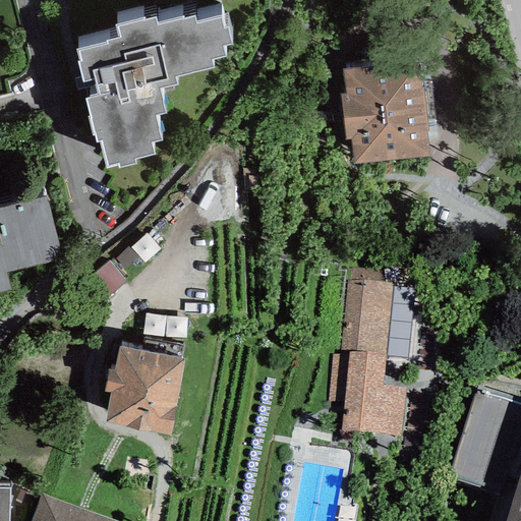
[(107,41),(77,49),(80,62),(77,62),(82,81),(95,78),(99,95),(85,98),(97,141),(100,140),(106,167),(118,164),(119,168),(120,168),(135,164),(134,160),(155,155),(152,142),(162,139),(155,115),(166,113),(160,89),(177,83),(175,76),(213,67),(211,59),(225,56),(223,45),(232,43),(228,26),(224,27),(221,16),(196,22),(194,15),(183,18),(183,17),(158,23),(156,17),(146,19),(145,17),(115,25),(118,37),(106,40),(107,41)]
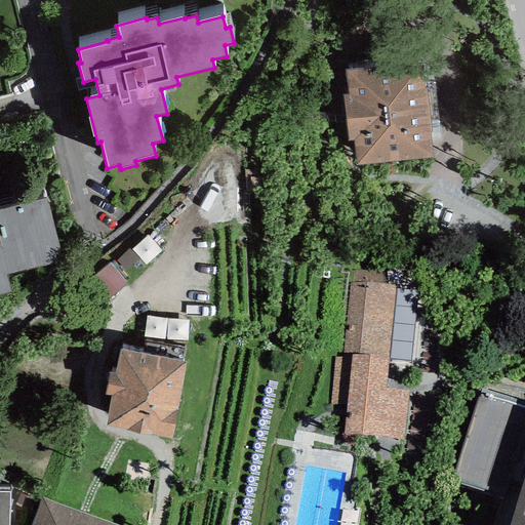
[(420,62),(345,70),(348,95),(342,96),(348,139),(354,139),(357,165),(432,157),(429,131),(432,131),(427,88),(423,88),(420,62)]
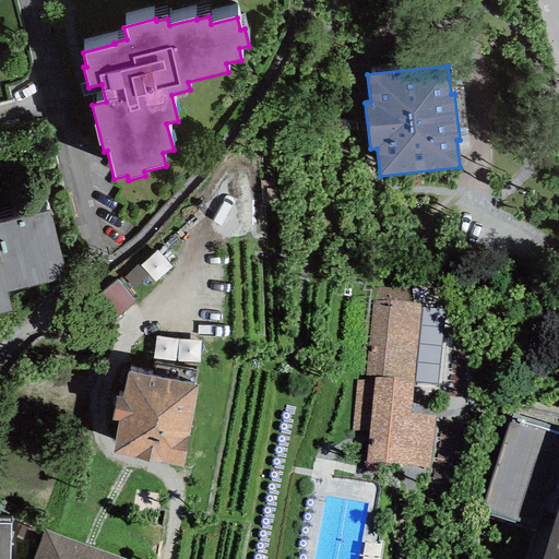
[(0,316),(11,313),(6,294),(54,282),(57,281),(61,275),(62,272),(62,266),(49,212),(0,225),(0,316)]
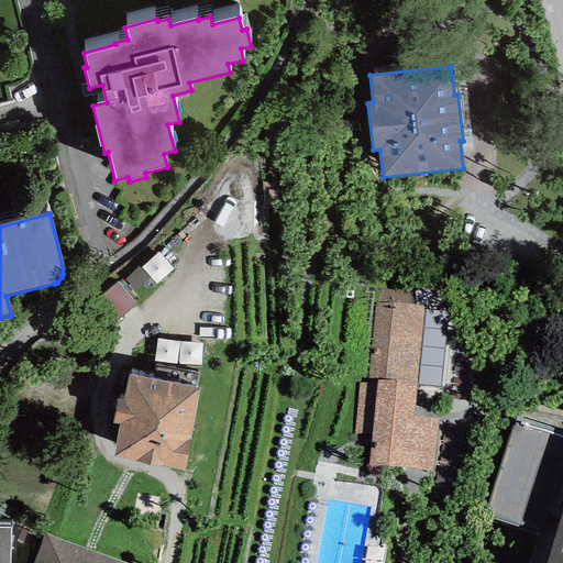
[(118,283),(91,301),(110,326),(135,306),(118,283)]
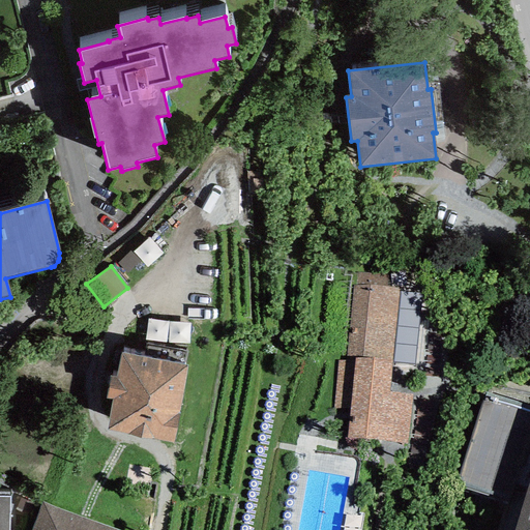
[(357,290),(350,362),(395,366),(404,294),(357,290)]
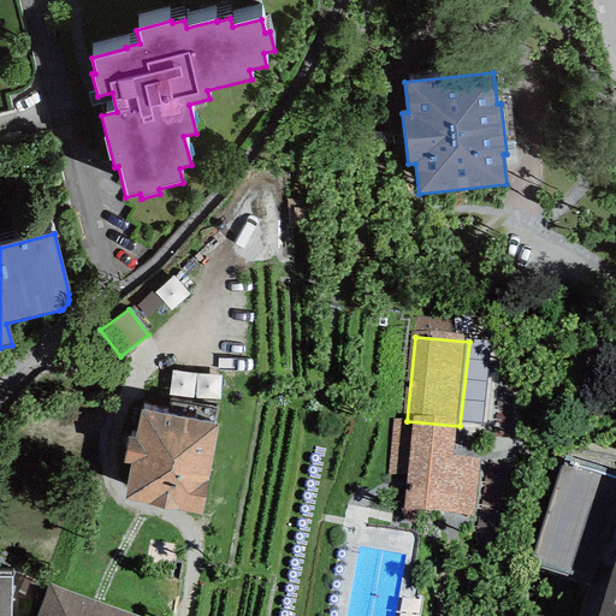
[(173,383),(220,390),(224,366),(177,360),(173,383)]
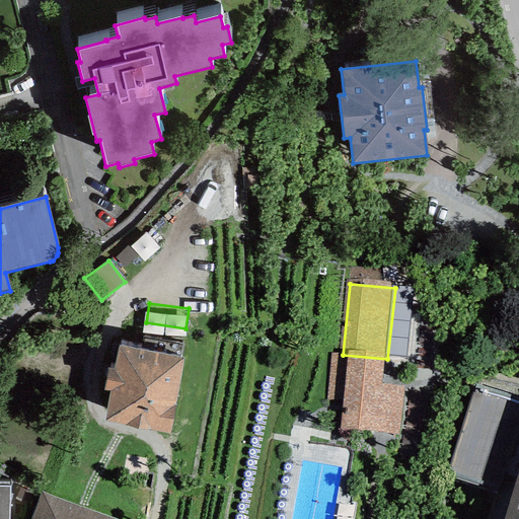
[(184,359),(119,347),(115,369),(108,367),(103,390),(110,391),(104,422),(170,434),(184,359)]
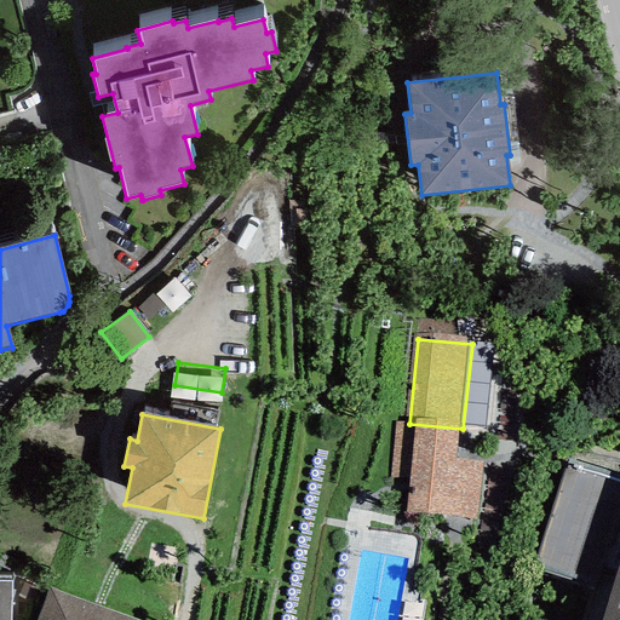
[(463,434),(397,426),(392,482),(413,484),(409,524),(482,532),(488,476),(459,474),(463,434)]
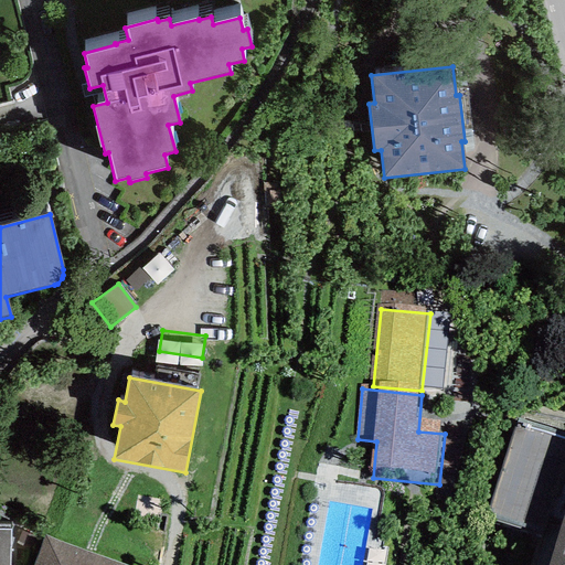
[(564,564),(564,441),(514,426),(486,519),(557,541),(548,564),(564,564)]
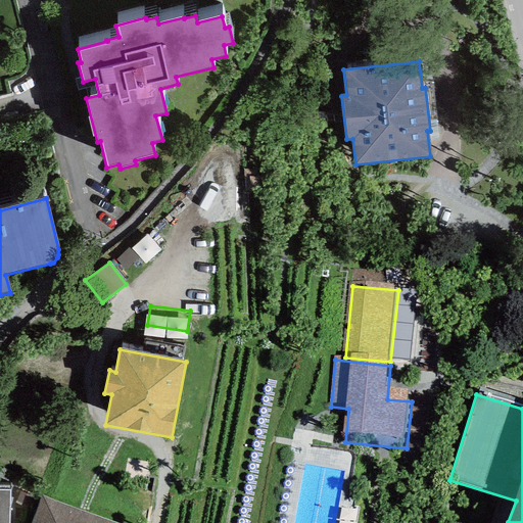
[(0,522),(8,522),(8,489),(0,488),(0,522)]
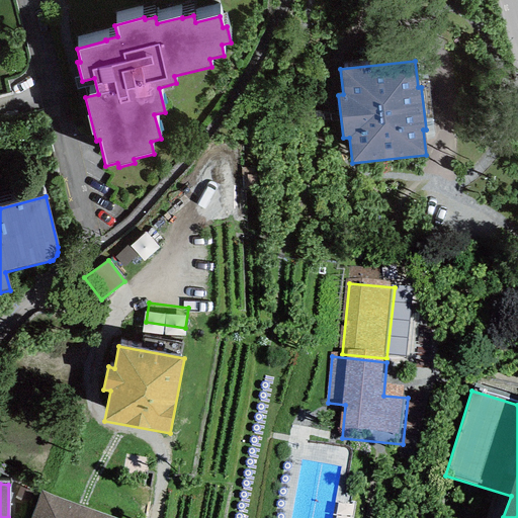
[(113,517),(40,492),(30,517),(113,517)]
